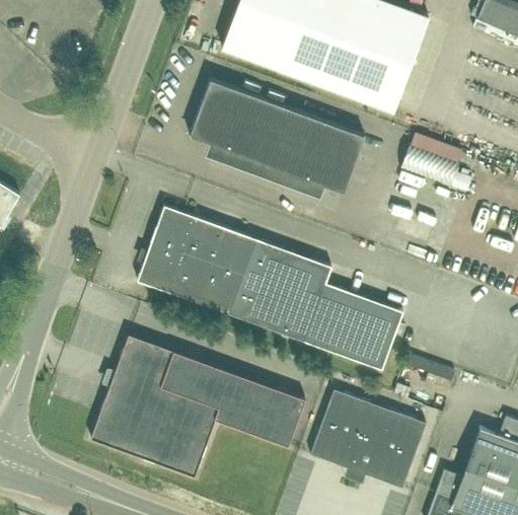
[(428,16),(382,0),(238,0),(221,49),(392,112),(428,16)]
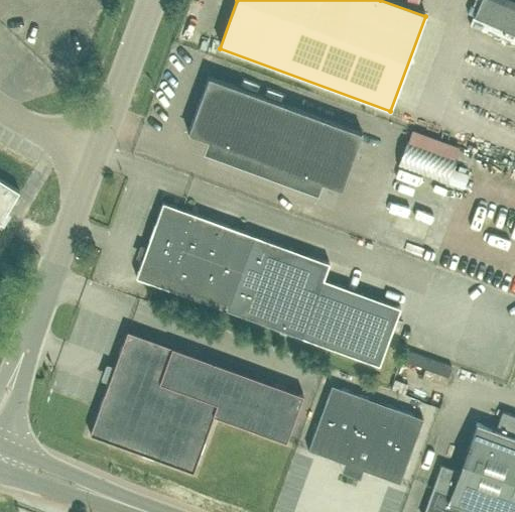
[(514,6),(501,0),(482,0),(475,19),(514,35),(514,6)]
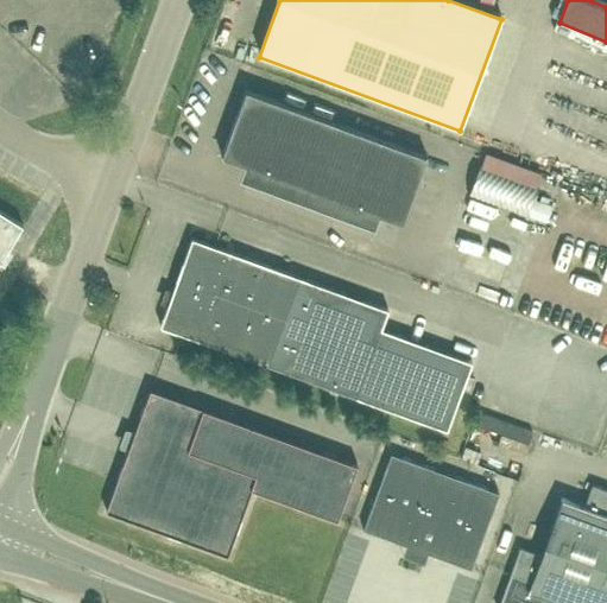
[(427,160),(246,94),(221,159),(402,226),(427,160)]
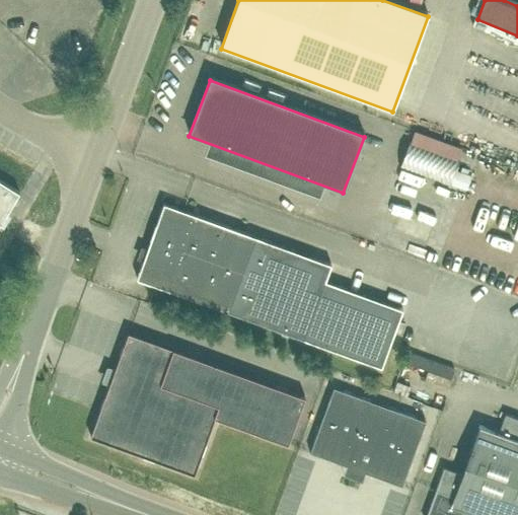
[(461,173),(468,151),(418,134),(405,169),(471,193),(476,178),(461,173)]
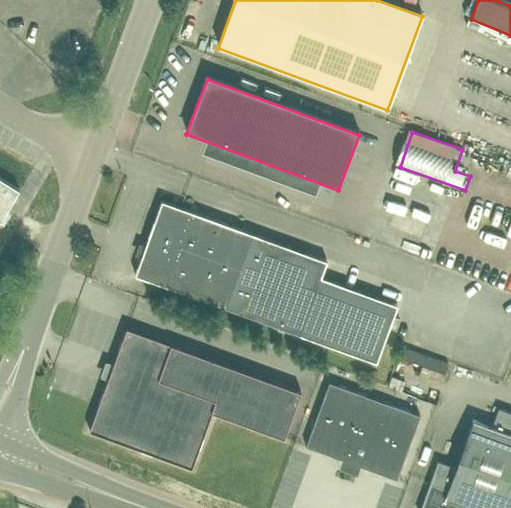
[(0,222),(19,192),(0,180),(0,222)]
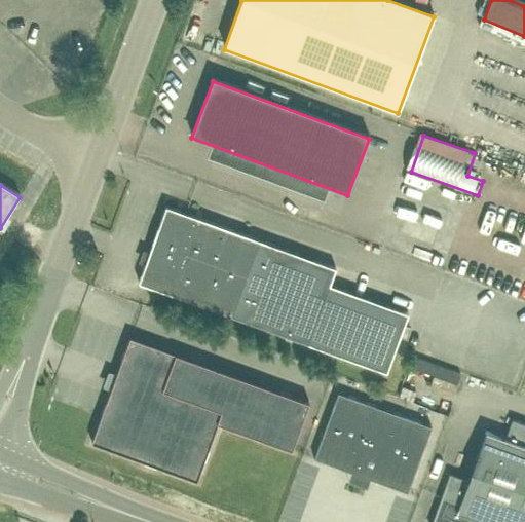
[(335,270),(165,209),(138,285),(231,319),(385,374),(406,318),(329,290),(335,270)]
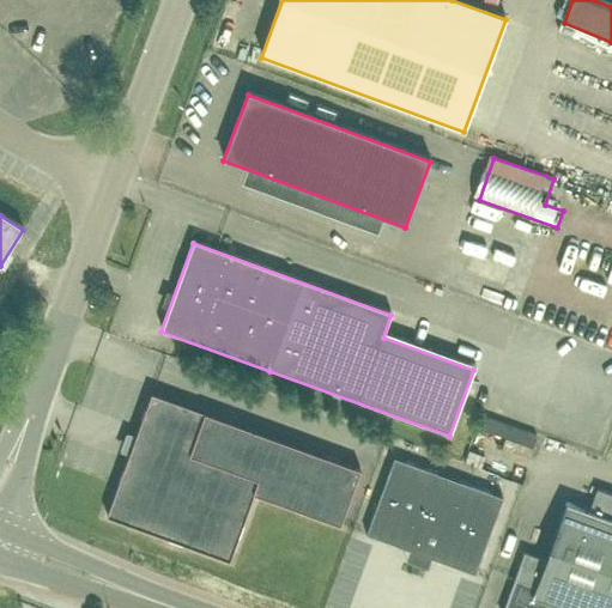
[(247,511),(253,496),(338,527),(359,472),(151,396),(107,518),(229,563),(247,511)]
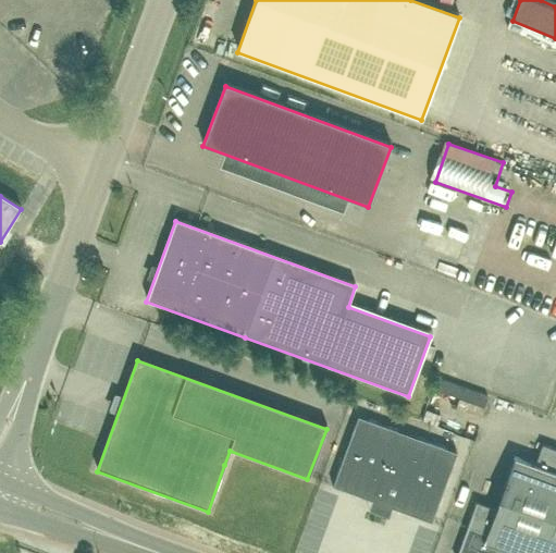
[(361,418),(334,484),(383,504),(379,516),(388,520),(393,508),(430,524),(457,456),(361,418)]
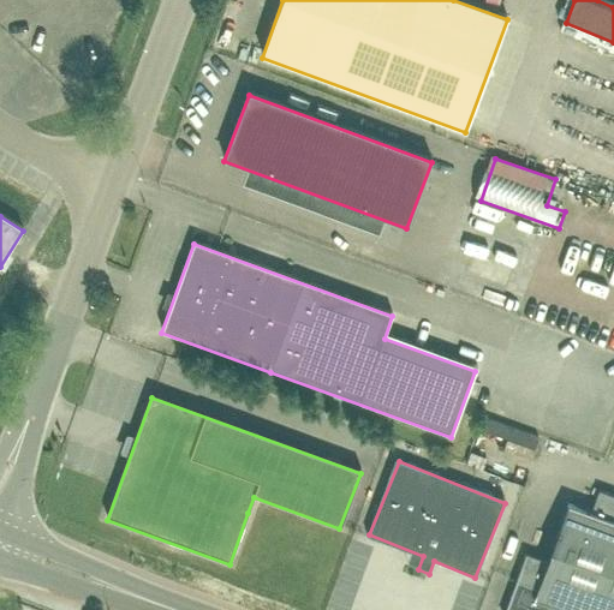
[(613,498),(598,492),(590,515),(567,507),(547,566),(525,557),(506,609),(613,609),(613,498)]
